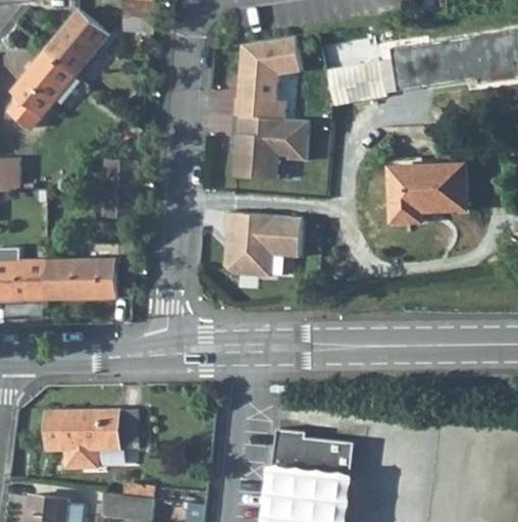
[(152,32),(155,0),(122,0),(119,28),(152,32)]
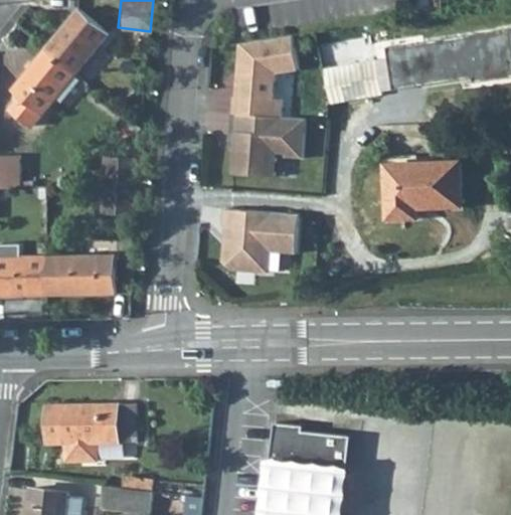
[(106,34),(76,9),(43,48),(73,73),(106,34)]
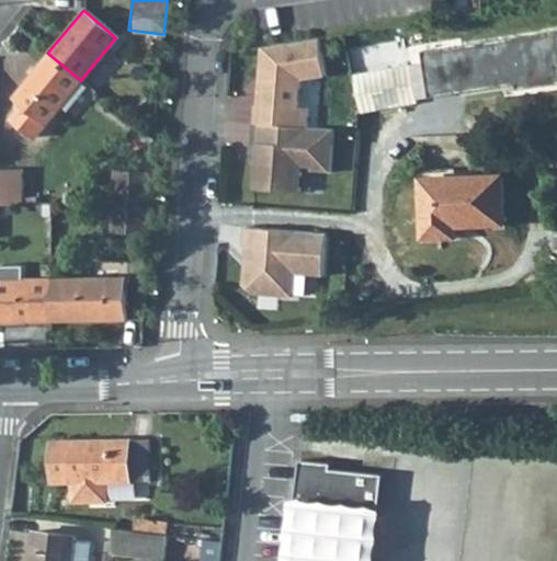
[(435,29),(438,43),(470,36),(467,23),(435,29)]
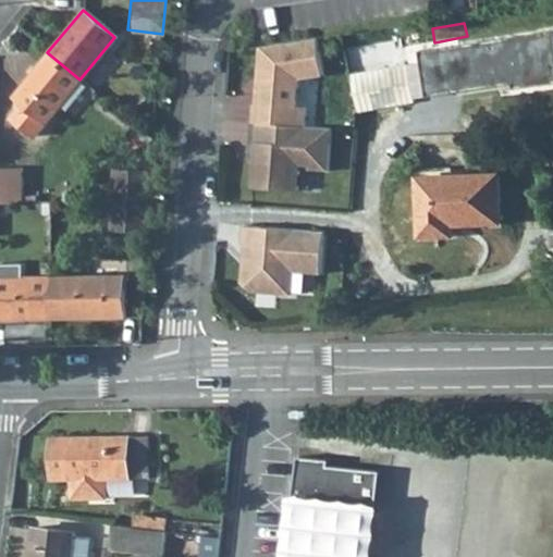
[(396,26),(400,54),(412,53),(408,24),(396,26)]
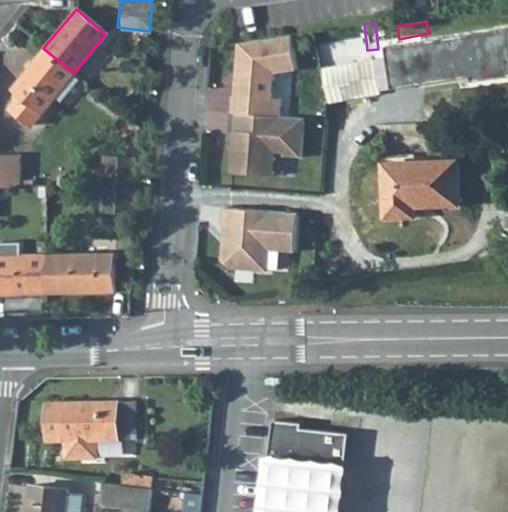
[(228,113),(276,116),(278,99),(269,98),(271,72),(293,69),(289,35),(236,43),(238,59),(236,79),(233,79),(232,96),(230,95),(228,113)]
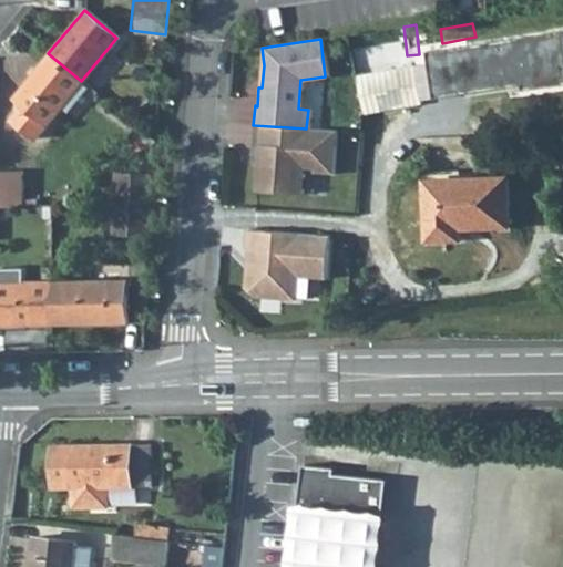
[(12,98),(21,104),(8,119),(32,140),(81,81),(48,53),(12,98)]
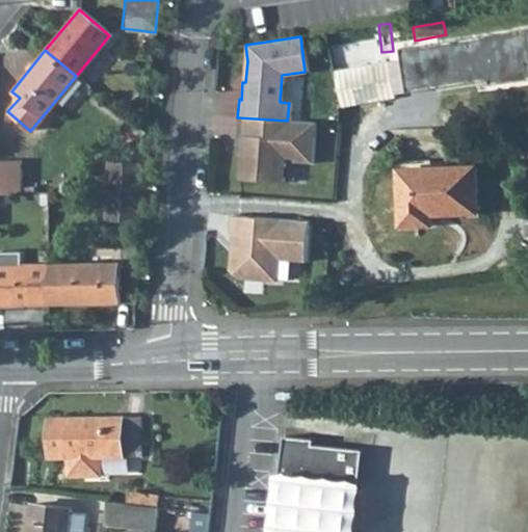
[(332,71),(339,107),(393,97),(387,60),(332,71)]
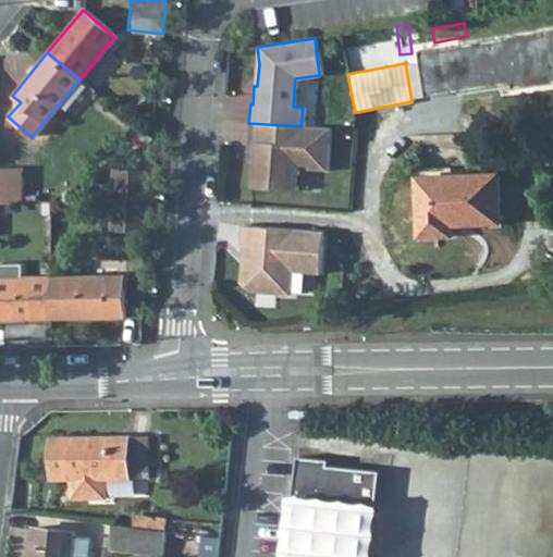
[(323,67),(327,85),(342,83),(339,64),(323,67)]
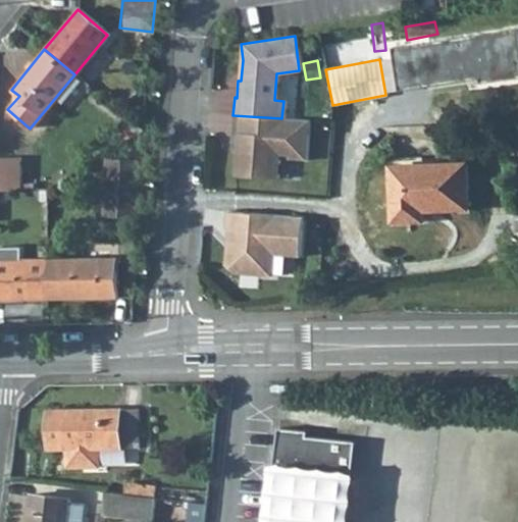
[(281,118),(232,115),(230,133),(236,134),(232,176),(275,179),(277,155),(286,156),(286,158),(304,160),(307,120),(281,118)]
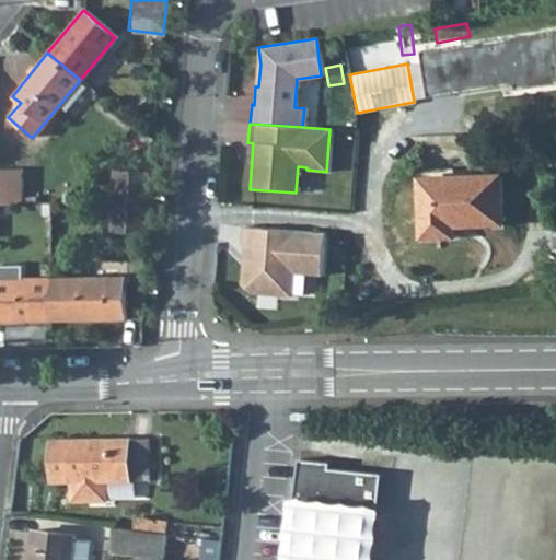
[(0,202),(20,202),(20,190),(20,167),(6,168),(0,167),(0,202)]
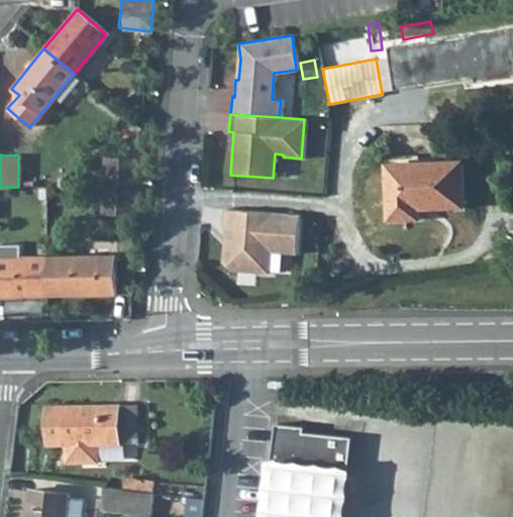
[(133,215),(136,159),(104,157),(101,214),(133,215)]
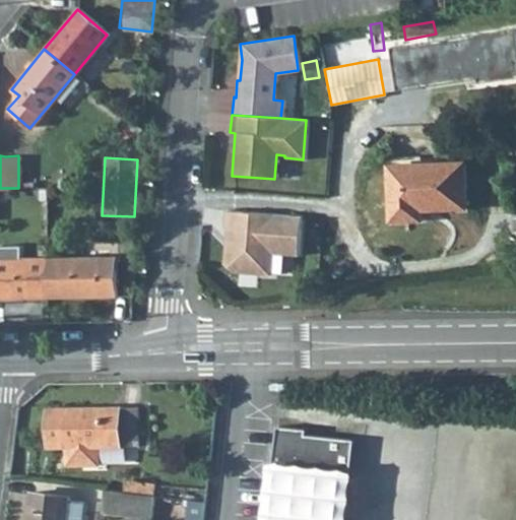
[(464,207),(463,163),(388,166),(390,219),(417,218),(418,206),(428,205),(428,208),(464,207)]
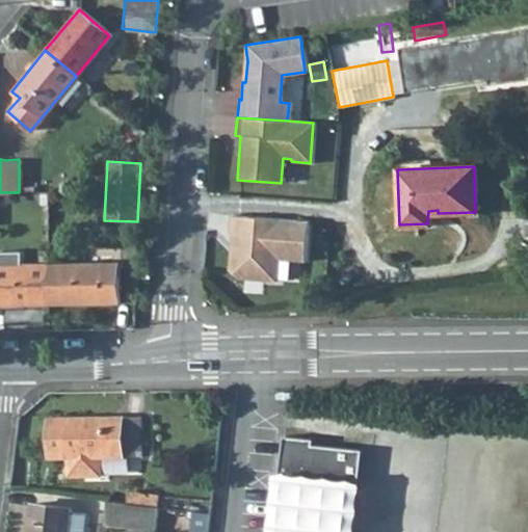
[(307,221),(230,215),(228,233),(235,234),(233,254),(229,254),(228,270),(237,278),(274,282),(276,257),(286,257),(285,260),(304,262),(307,221)]
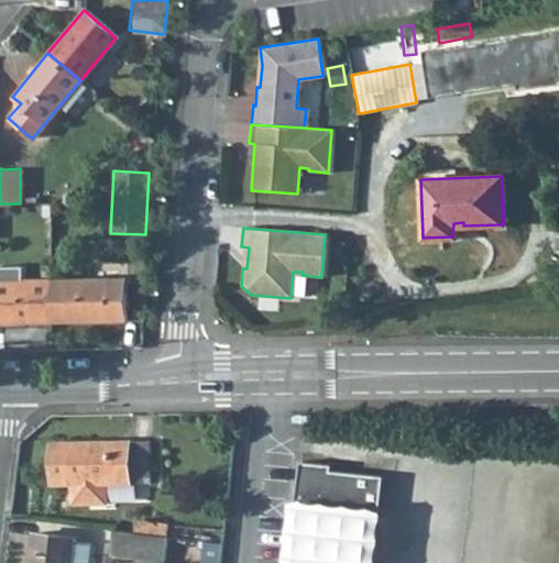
[(39,265),(39,276),(50,275),(50,265),(39,265)]
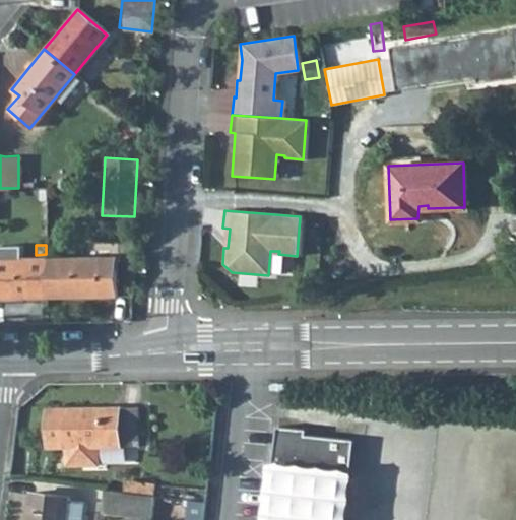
[(114,296),(114,257),(46,258),(47,297),(114,296)]
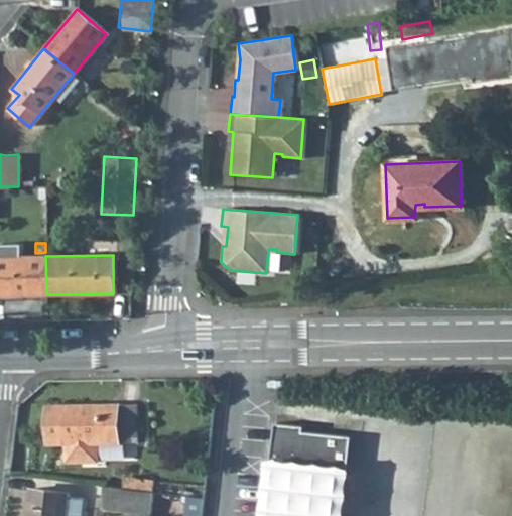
[(0,294),(46,294),(45,256),(0,256),(0,294)]
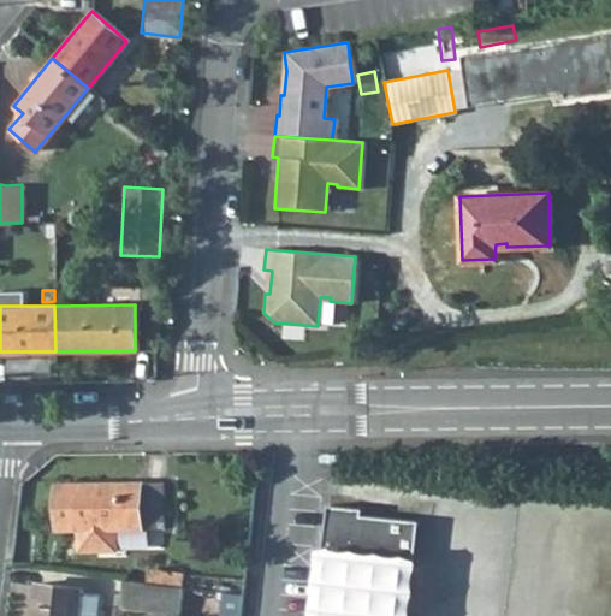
[(53,485),(53,531),(73,531),(113,531),(164,529),(162,484),(53,485)]
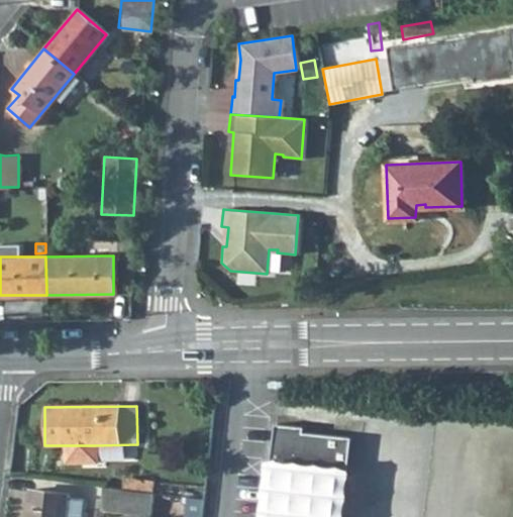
[(276,425),(274,424),(270,460),(269,464),(346,474),(350,438),(302,432),(303,427),(276,425)]
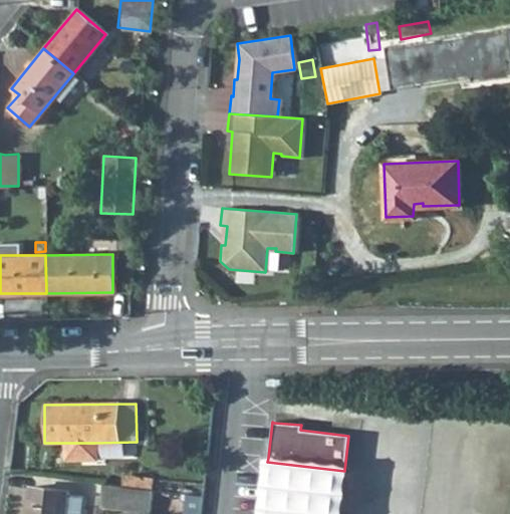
[(94,462),(94,443),(61,443),(61,462),(94,462)]
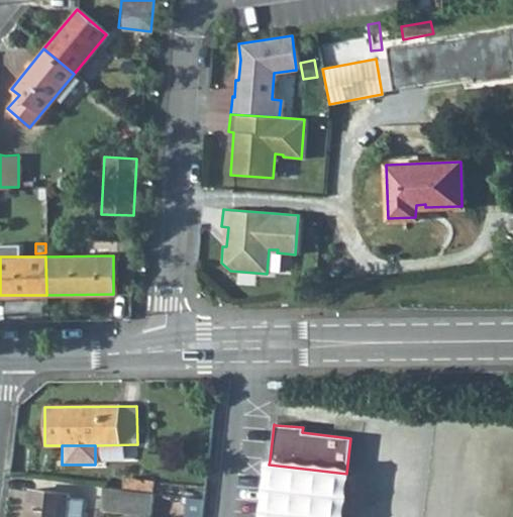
[(341,516),(346,474),(269,464),(263,516),(341,516)]
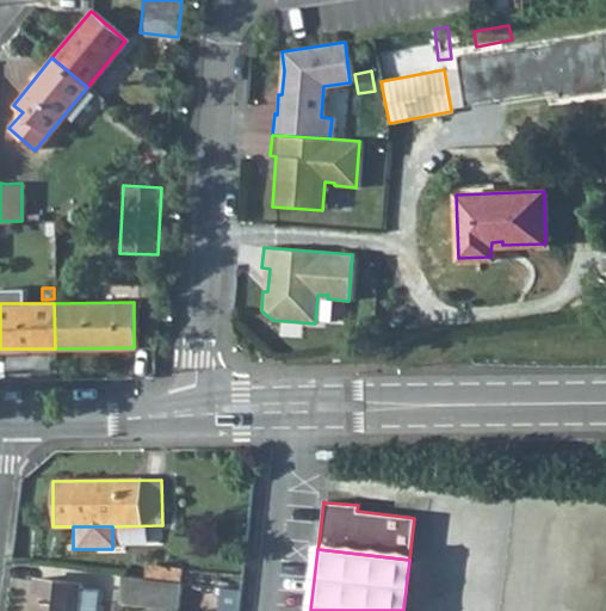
[(144,579),(178,584),(180,569),(147,565),(144,579)]
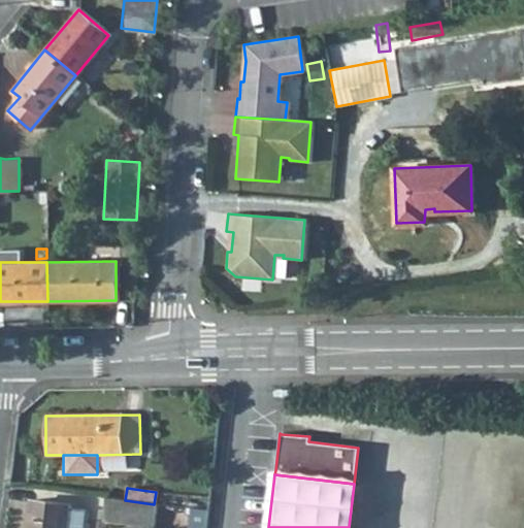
[(152,527),(154,504),(125,500),(105,498),(102,521),(152,527)]
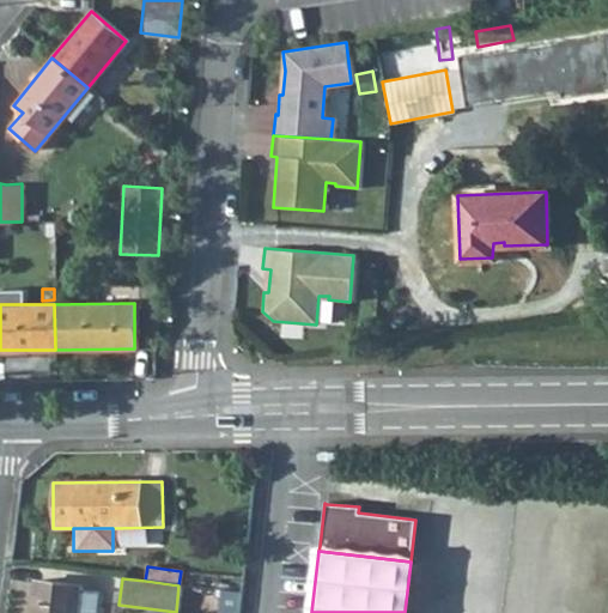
[(34,581),(30,612),(76,612),(79,586),(34,581)]
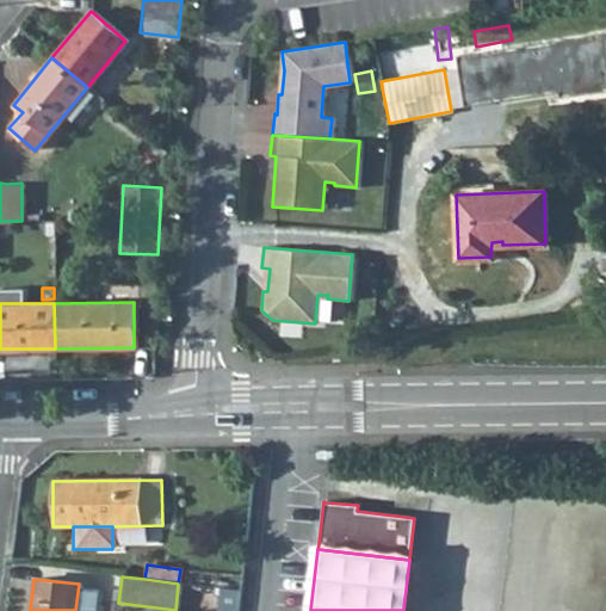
[(224,588),(221,610),(236,610),(240,591),(224,588)]
